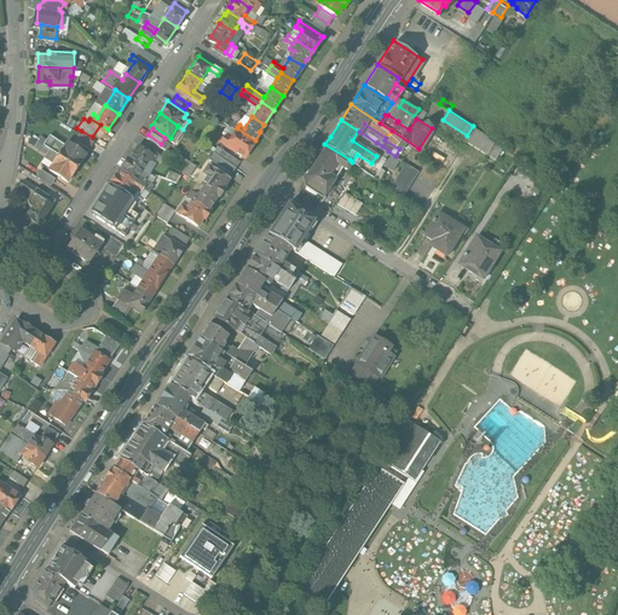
[(255,140),(237,128),(231,137),(225,133),(221,140),(244,155),(255,140)]
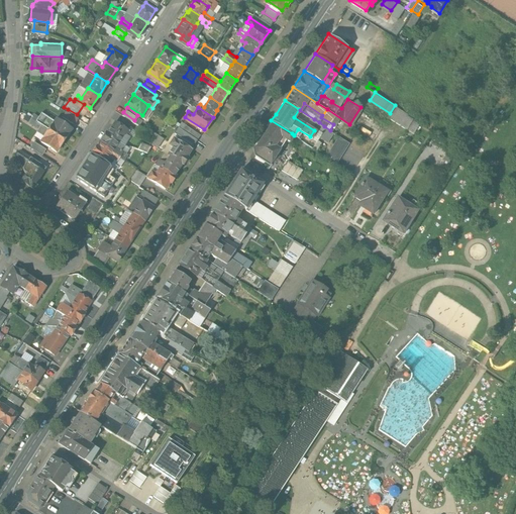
[(77,114),(68,109),(64,115),(76,122),(80,116),(77,114)]
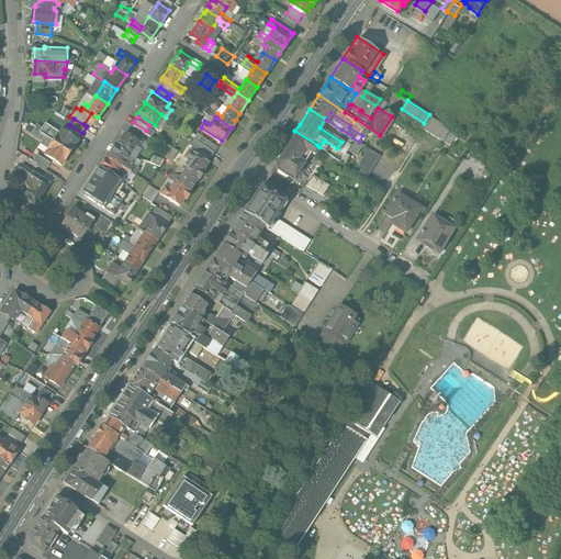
[(60,130),(46,120),(43,125),(40,130),(46,134),(54,140),(71,151),(79,138),(63,127),(60,130)]
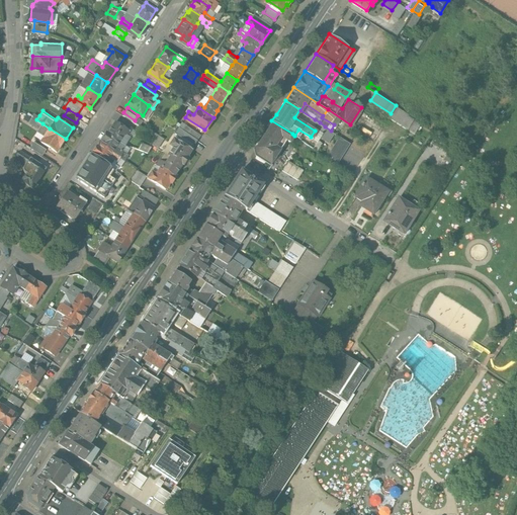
[(36,119),(32,116),(29,120),(39,127),(42,123),(36,119)]
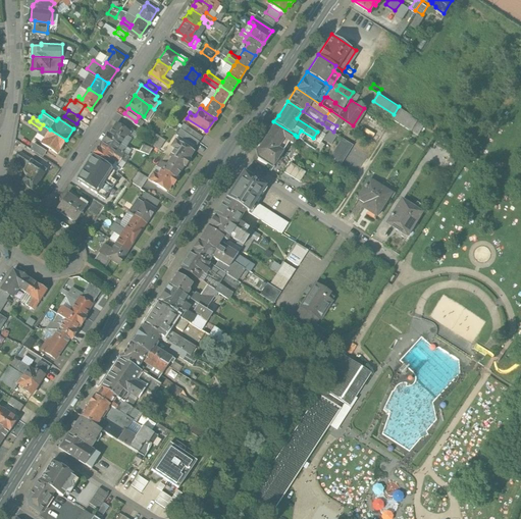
[(322,123),(317,120),(314,125),(324,132),(327,127),(322,123)]
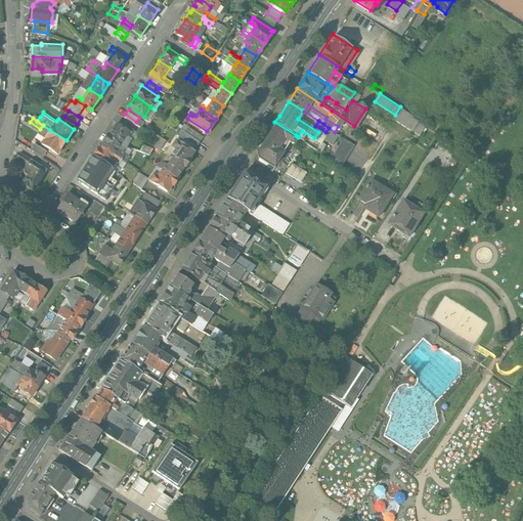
[(125,127),(118,122),(111,133),(110,133),(128,145),(133,136),(131,135),(135,129),(127,124),(125,127)]
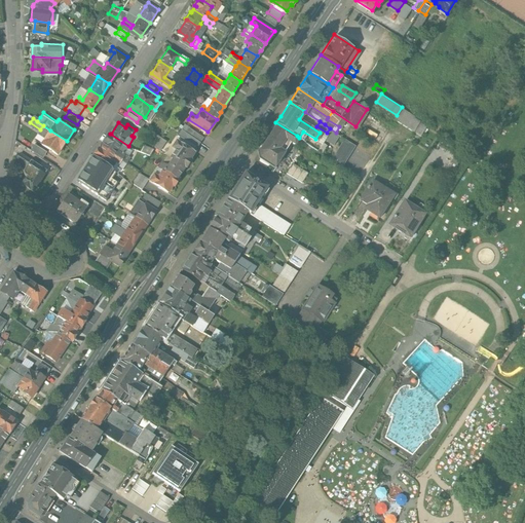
[(297,136),(275,122),(258,149),(259,155),(273,164),(290,141),(293,143),(297,136)]
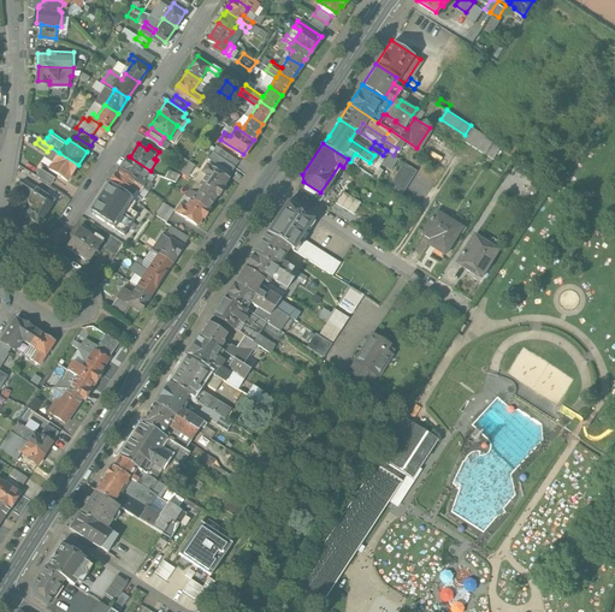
[(178,154),(165,146),(160,153),(173,161),(178,154)]
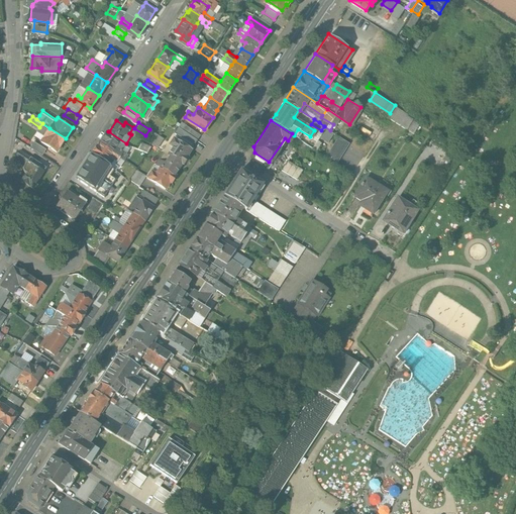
[(201,133),(186,123),(183,128),(198,138),(201,133)]
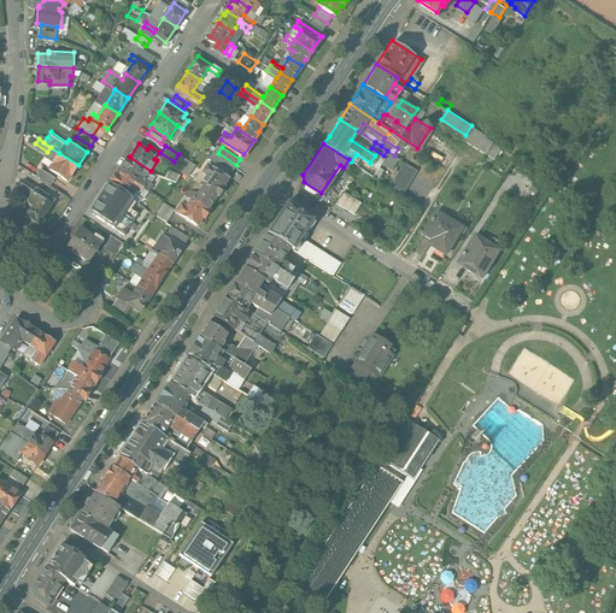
[(226,159),(213,151),(209,157),(222,165),(226,159)]
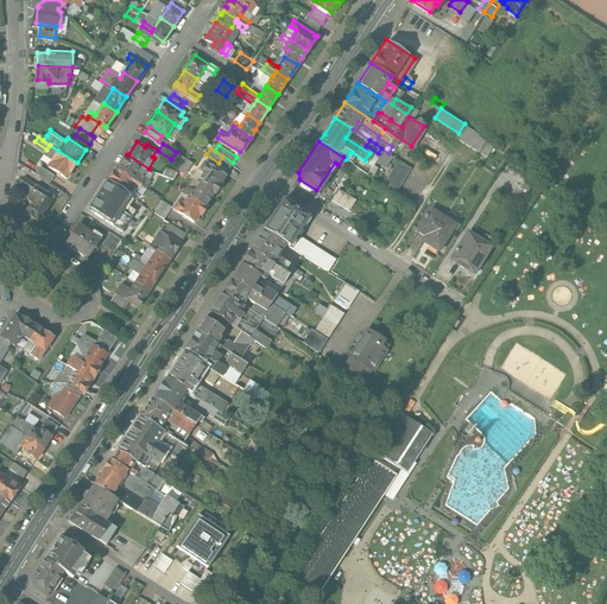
[(77,163),(58,151),(50,164),(68,176),(77,163)]
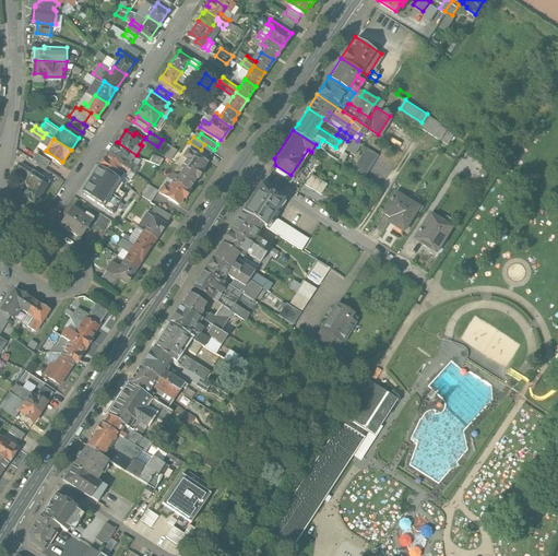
[(137,155),(117,142),(118,142),(116,141),(110,149),(113,150),(110,153),(122,162),(130,166),(132,163),(134,164),(137,162),(133,160),(137,155)]
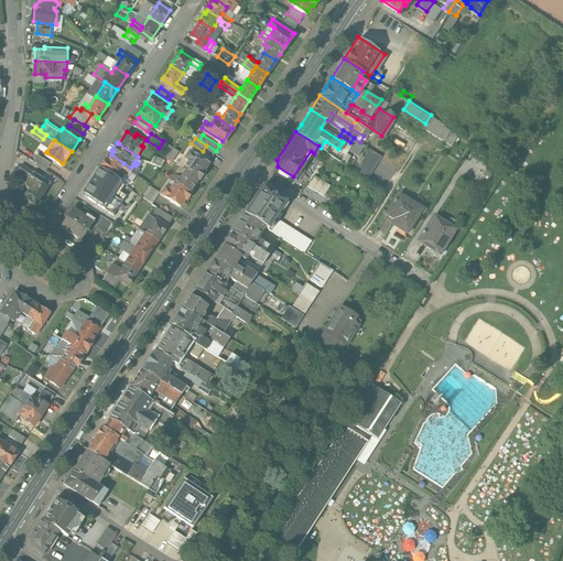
[(179,149),(173,146),(170,151),(175,154),(179,149)]
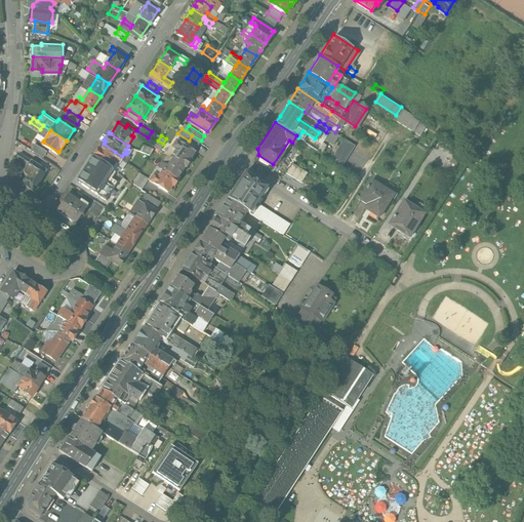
[(354,143),(343,136),(330,158),(340,164),(354,143)]
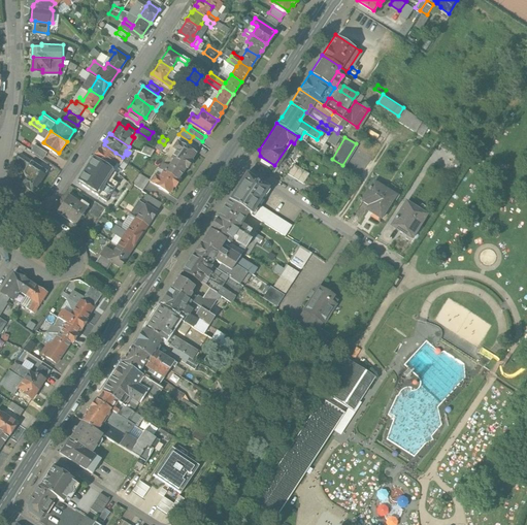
[(195,152),(177,139),(174,145),(177,148),(172,156),(174,158),(175,157),(187,165),(186,165),(188,166),(192,159),(191,158),(195,152)]
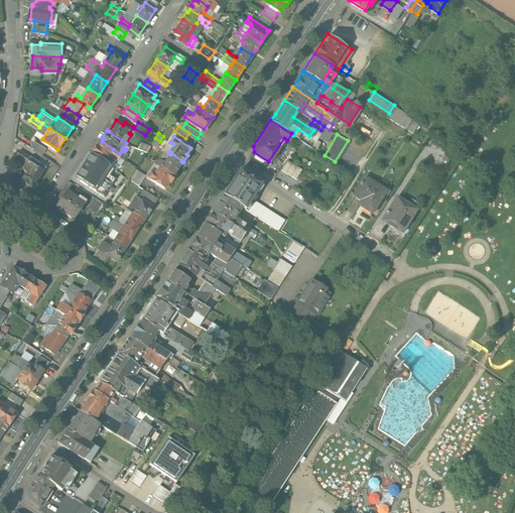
[(46,146),(35,139),(32,145),(42,152),(46,146)]
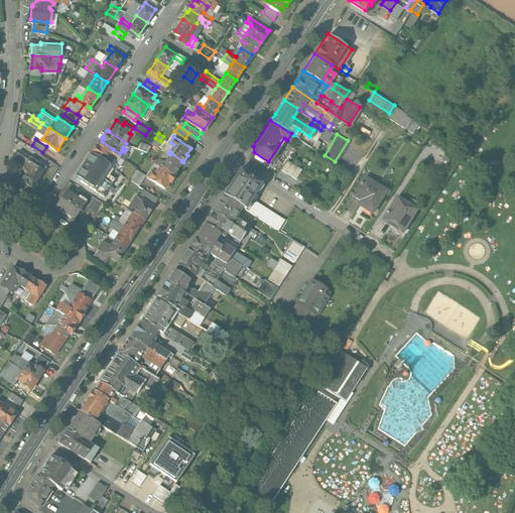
[(435,139),(428,153),(436,157),(442,142),(435,139)]
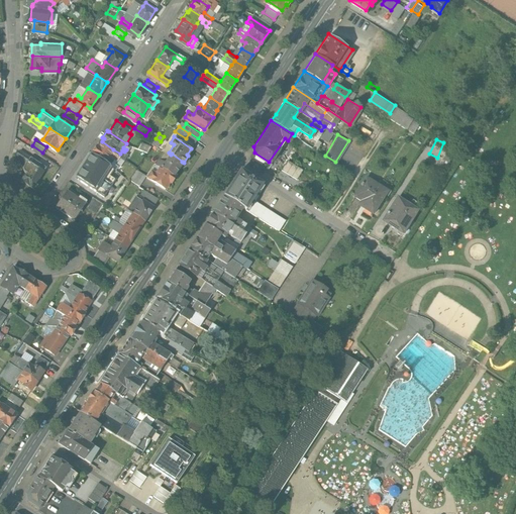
[(151,144),(142,140),(138,146),(147,150),(151,144)]
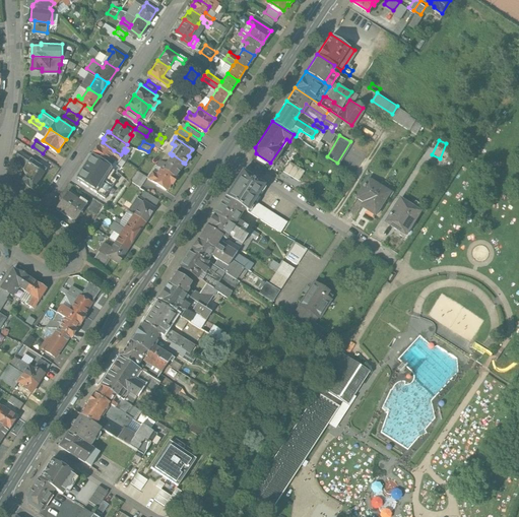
[(114,150),(103,142),(101,146),(99,145),(93,151),(107,160),(111,154),(114,150)]
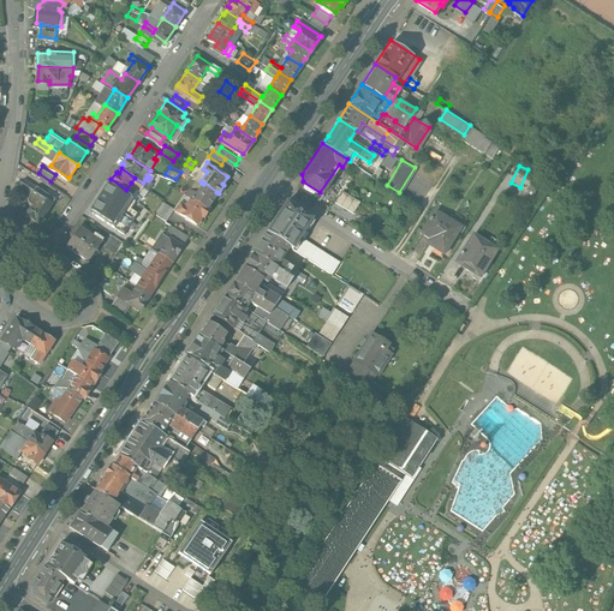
[(37,185),(25,177),(21,184),(33,192),(37,185)]
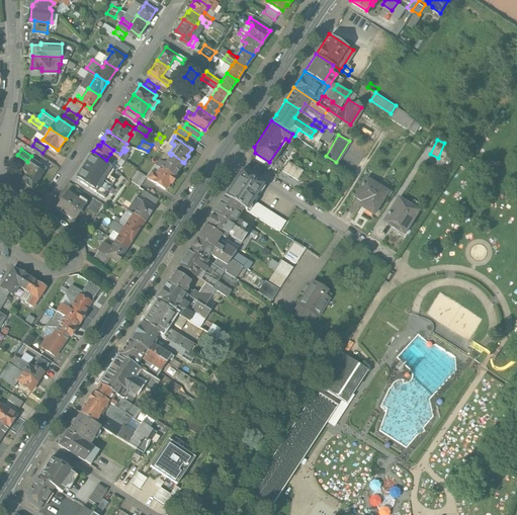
[(120,154),(113,150),(110,154),(117,158),(120,154)]
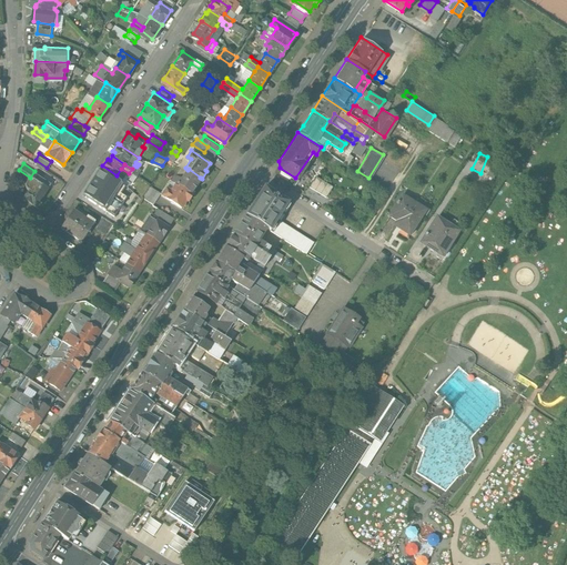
[(117,175),(102,165),(85,192),(87,192),(85,194),(103,205),(115,214),(129,194),(123,190),(128,183),(117,175)]
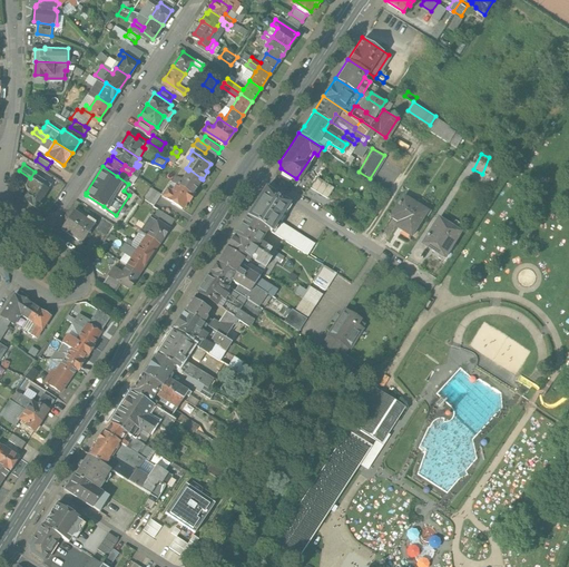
[(202,178),(189,169),(188,170),(182,181),(179,184),(193,192),(200,178),(202,178)]
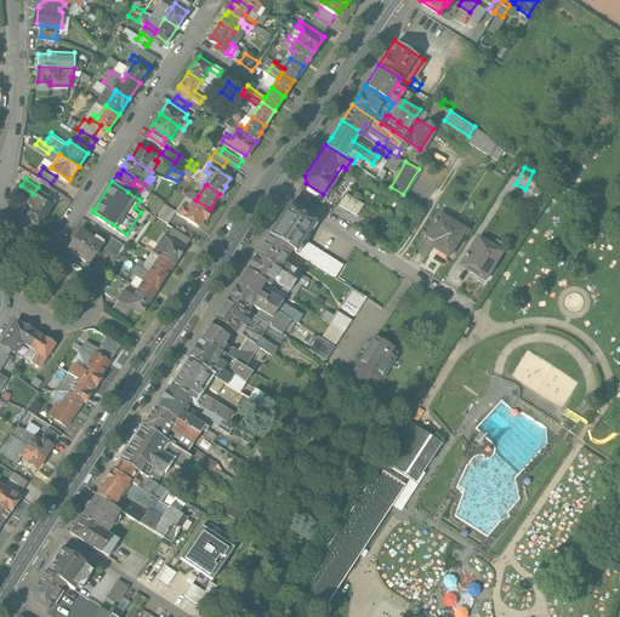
[(44,198),(40,195),(28,215),(41,222),(52,204),(56,198),(47,193),(44,198)]
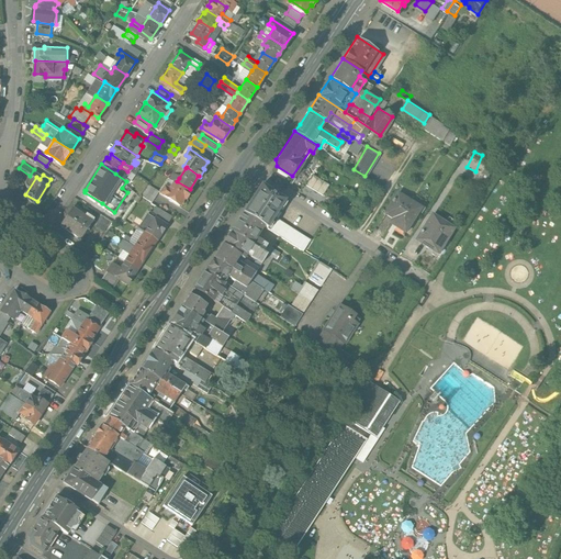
[(175,179),(169,188),(166,186),(161,191),(180,203),(186,196),(187,197),(191,190),(190,189),(177,181),(175,179)]
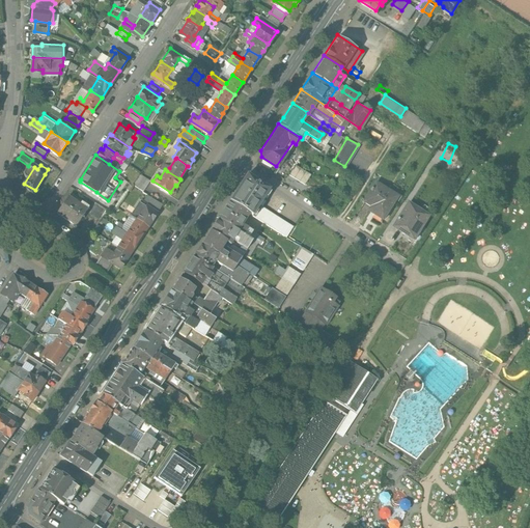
[(269,188),(246,172),(229,199),(249,212),(252,214),(258,203),(269,188)]
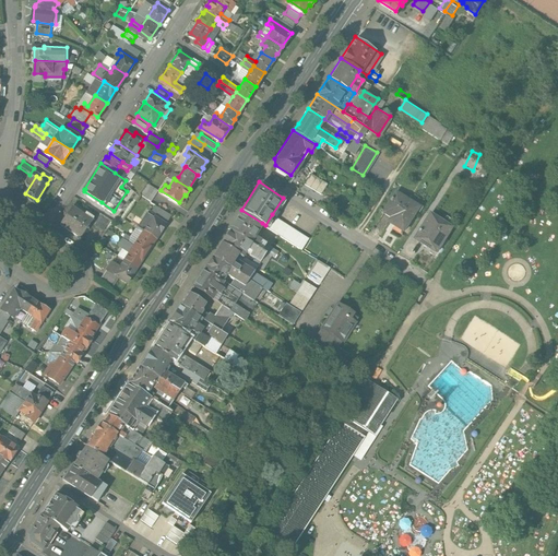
[(418,204),(395,190),(383,210),(396,219),(394,223),(402,228),(418,204)]
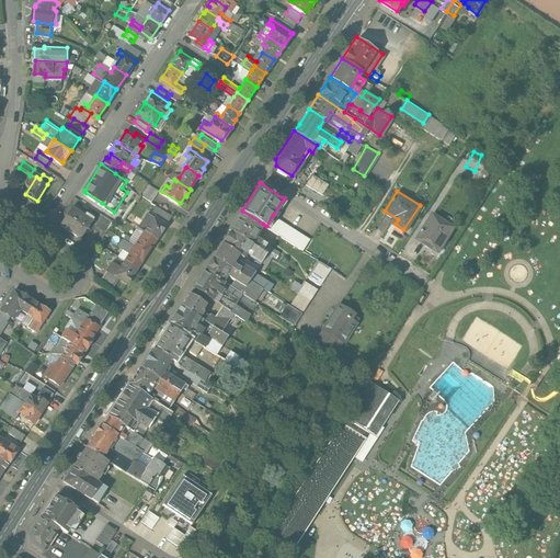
[(98,217),(77,203),(63,224),(83,238),(98,217)]
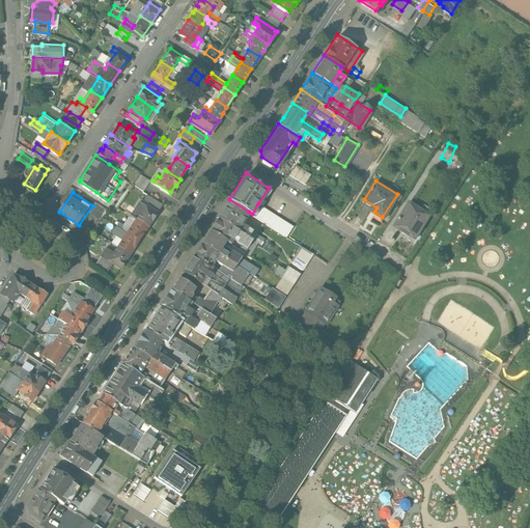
[(249,212),(229,199),(217,218),(248,238),(253,230),(242,223),(249,212)]
